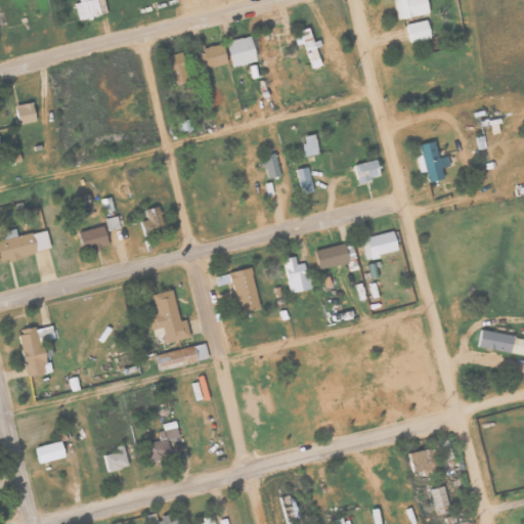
[(393,0),(396,18),(427,14),(424,0),(393,0)]
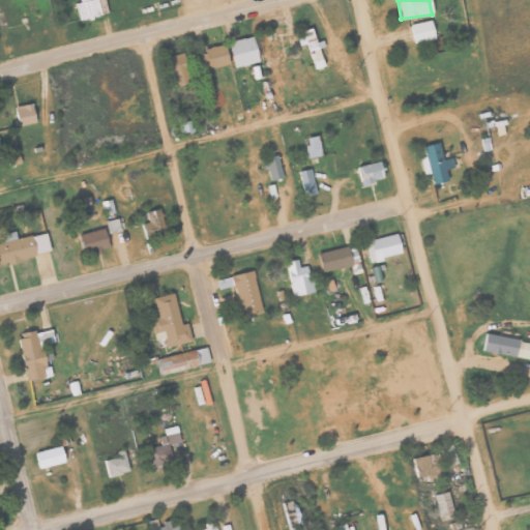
[(413,43),(435,38),(430,20),(409,24),(413,43)]
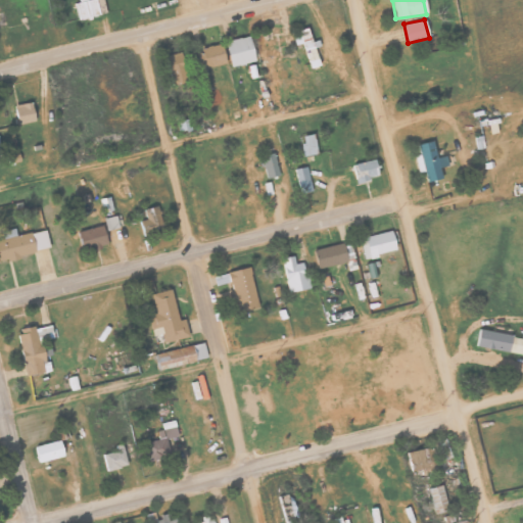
[(310,41),(307,31),(292,35),(294,45),(302,43),(308,67),(318,65),(314,47),(320,46),(318,39),(310,41)]
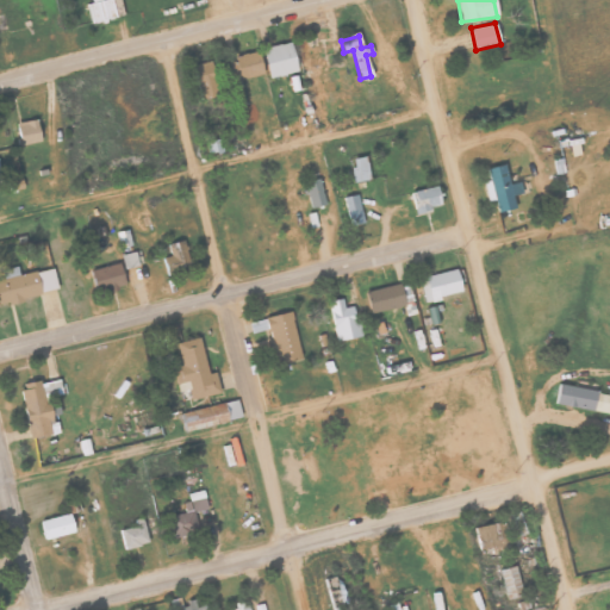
[(296,72),(290,42),(261,47),(267,78),(296,72)]
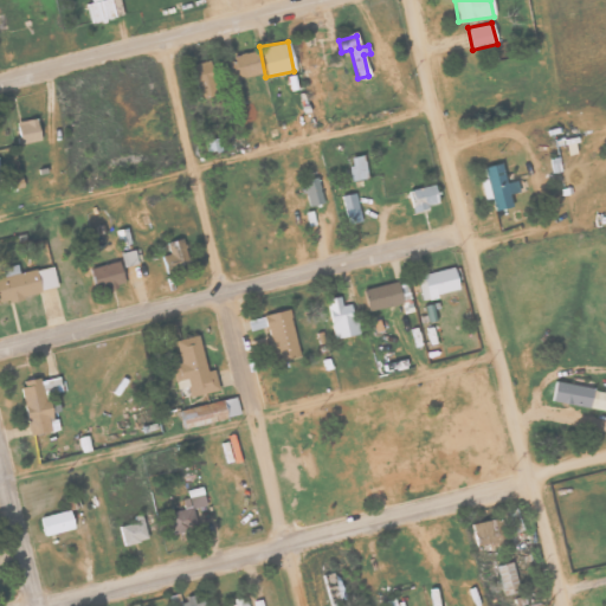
[(229,56),(232,78),(259,73),(256,51),(229,56)]
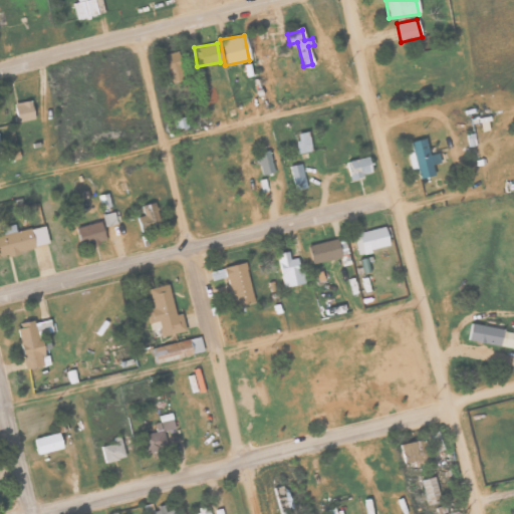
[(163,54),(168,83),(184,80),(179,51),(163,54)]
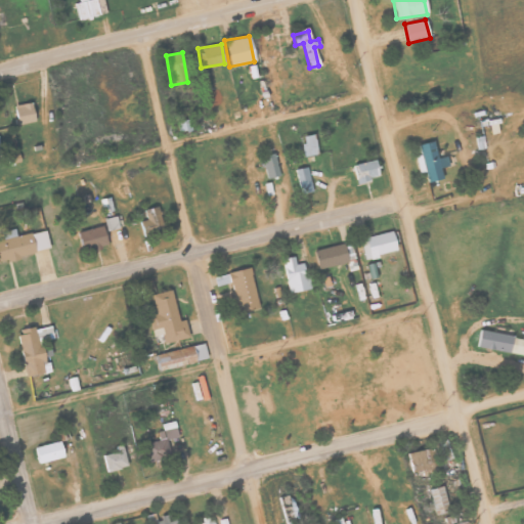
[(34,121),(31,102),(12,105),(16,124),(34,121)]
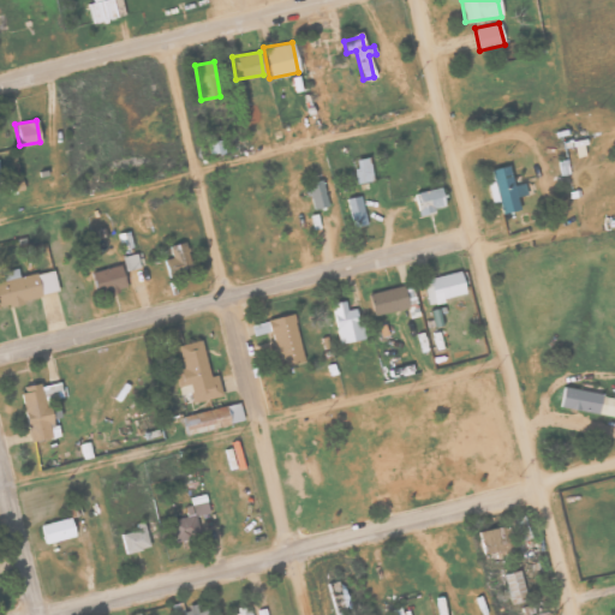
[(356,184),(372,180),(368,157),(352,160),(356,184)]
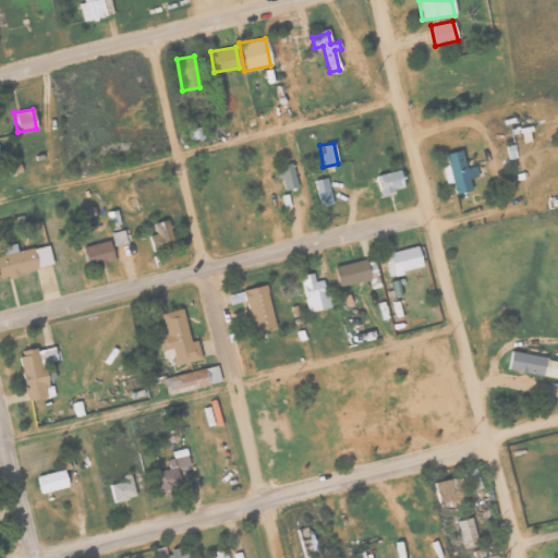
[(445,184),(452,183),(455,193),(471,191),(468,179),(476,177),(474,166),(464,168),(461,149),(445,153),(447,165),(441,166),(445,184)]
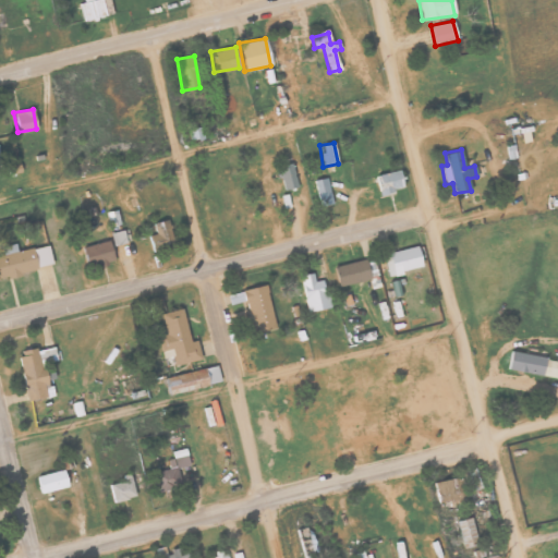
[(298,186),(291,162),(278,166),(283,190),(298,186)]
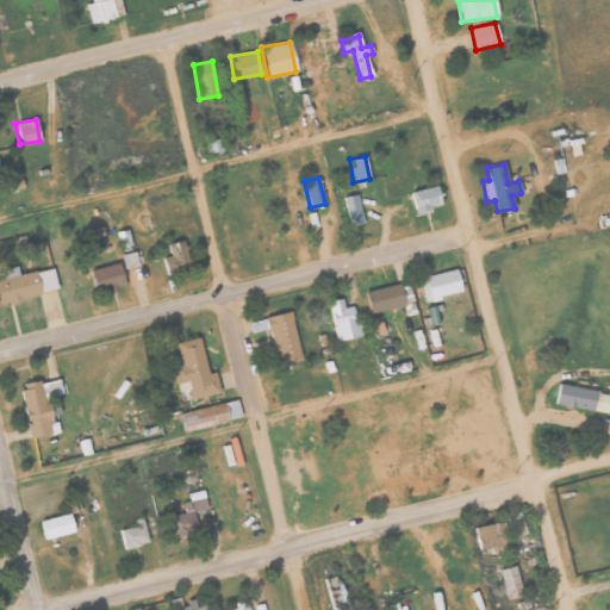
[(410,192),(416,212),(441,205),(436,185),(410,192)]
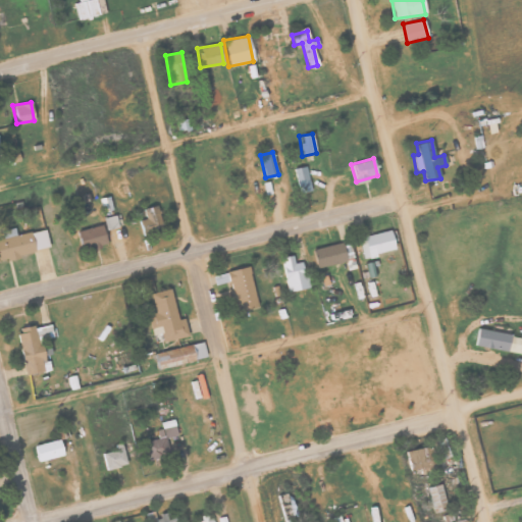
[(293,168),(299,193),(311,189),(305,165),(293,168)]
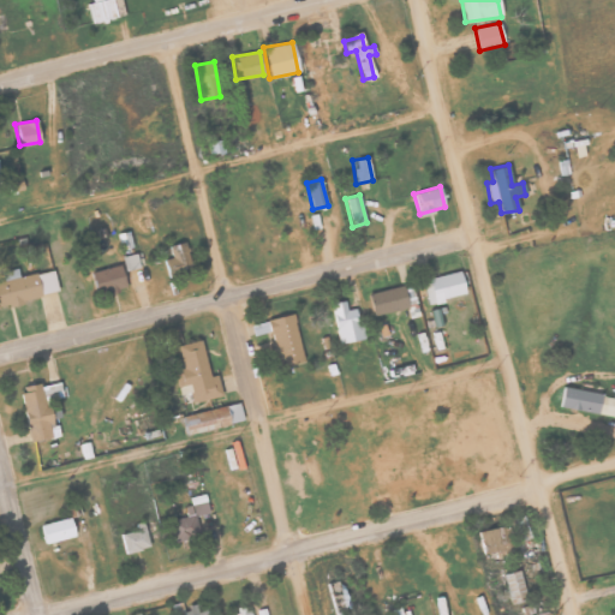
[(117,233),(119,251),(131,250),(129,231),(117,233)]
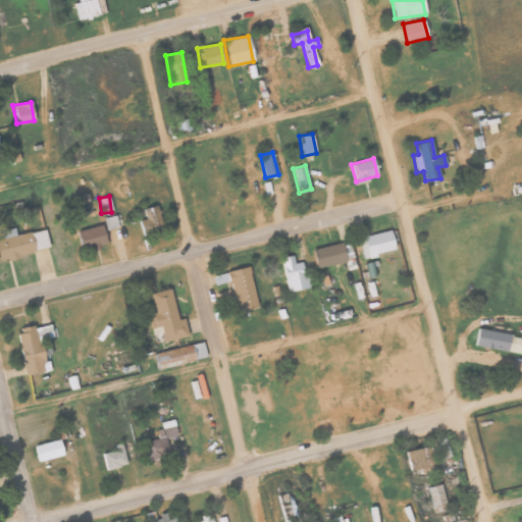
[(146,218),(139,220),(141,229),(162,224),(157,204),(143,208),(146,218)]
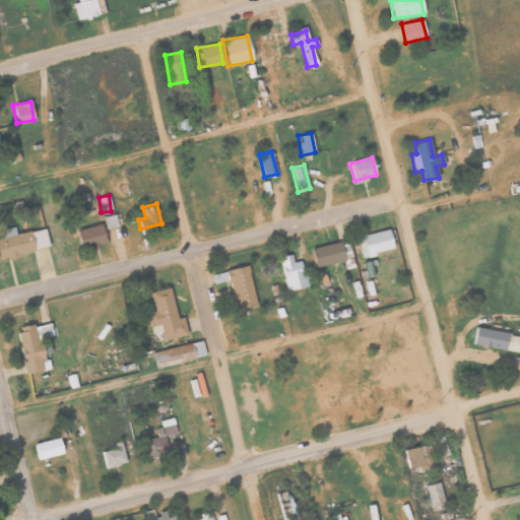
[(117,225),(114,213),(102,216),(105,229),(117,225)]
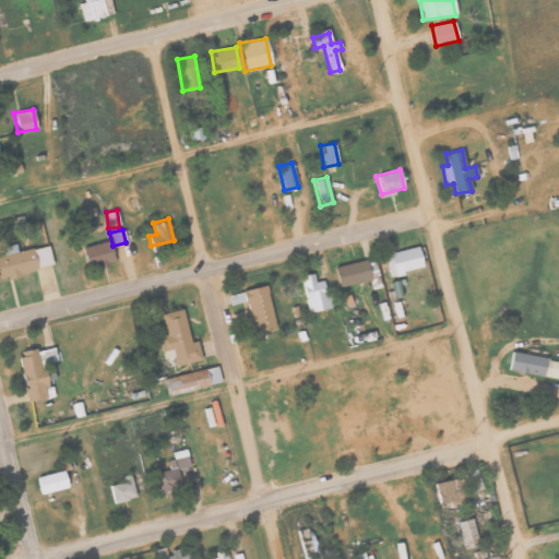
[(114,260),(107,240),(81,248),(87,268),(114,260)]
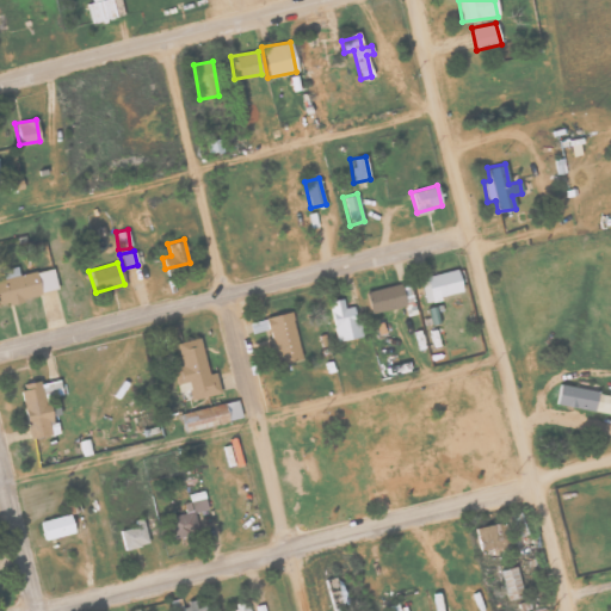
[(0,303),(57,290),(53,267),(13,277),(12,276),(0,278),(0,303)]
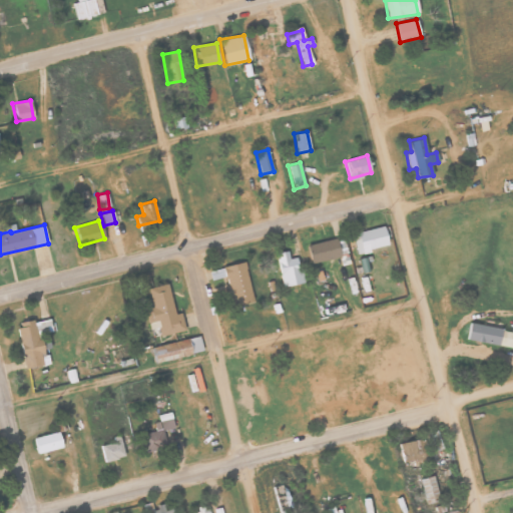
[(352,234),(357,253),(388,245),(383,225),(352,234)]
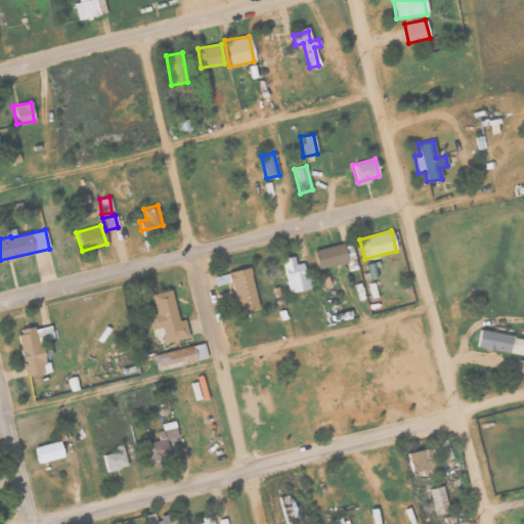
[(348,261),(343,243),(313,251),(318,269),(348,261)]
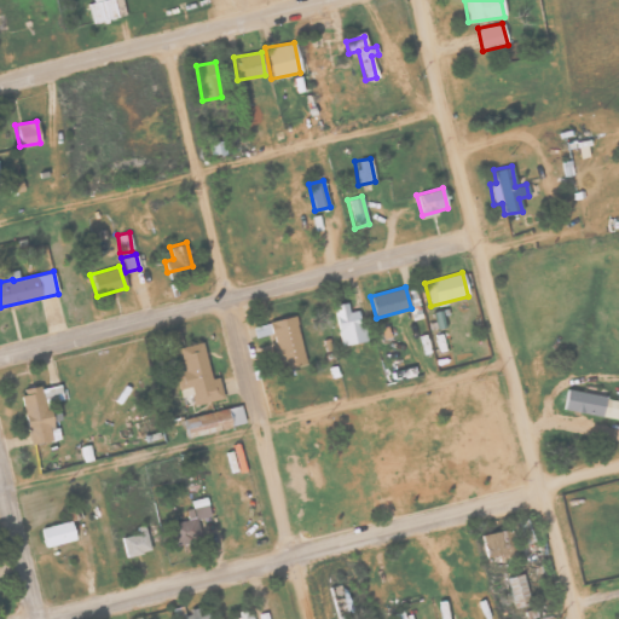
[(348,311),(347,302),(335,304),(340,345),(366,342),(365,323),(359,323),(358,310),(348,311)]
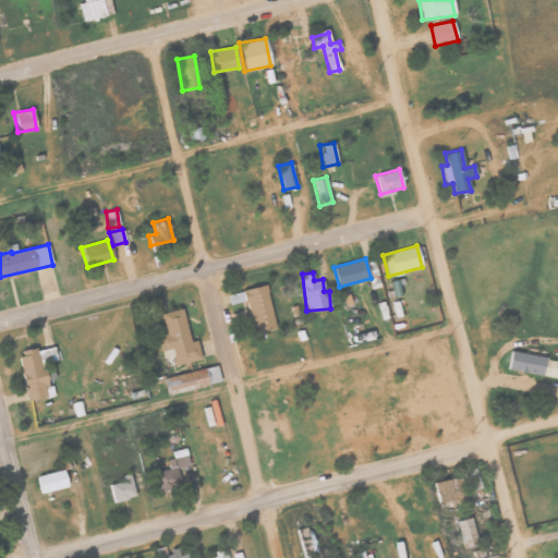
[(401,294),(398,279),(390,281),(393,296),(401,294)]
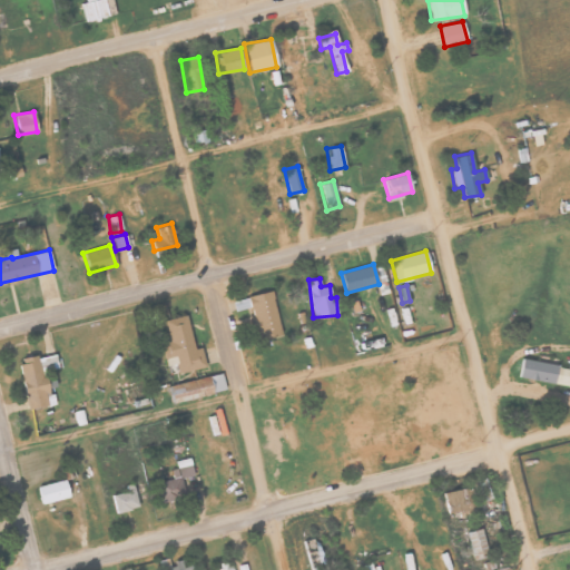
[(282,334),(271,291),(232,301),(234,311),(249,307),(257,340),(282,334)]
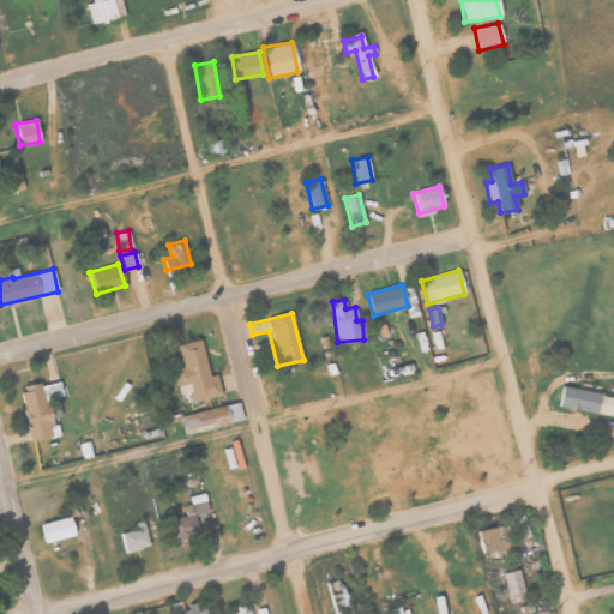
[(221,396),(216,374),(209,375),(202,339),(178,344),(182,368),(173,371),(178,395),(190,392),(191,402),(221,396)]
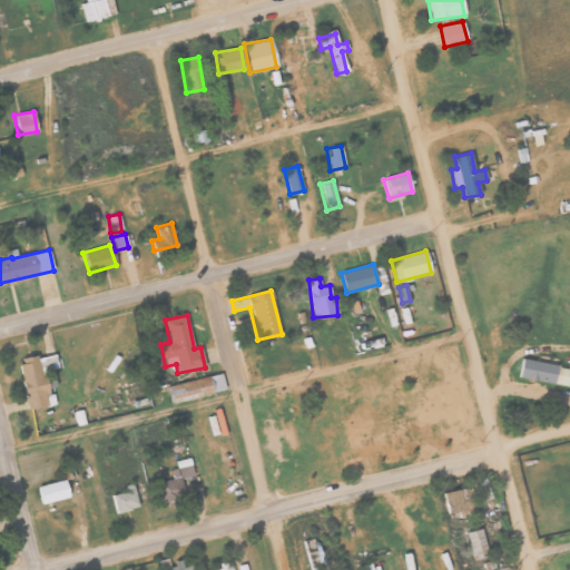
[(27,410),(55,404),(52,394),(48,395),(43,371),(57,369),(53,353),(17,360),(27,410)]
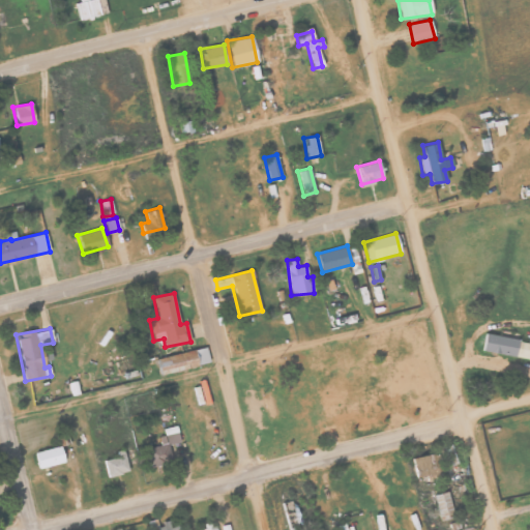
[(529,359),(529,342),(484,333),(481,350),(529,359)]
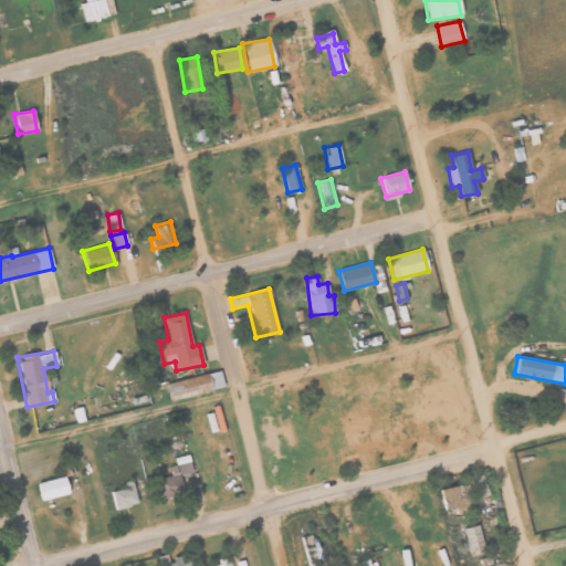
[(170,399),(224,389),(221,371),(167,381),(170,399)]
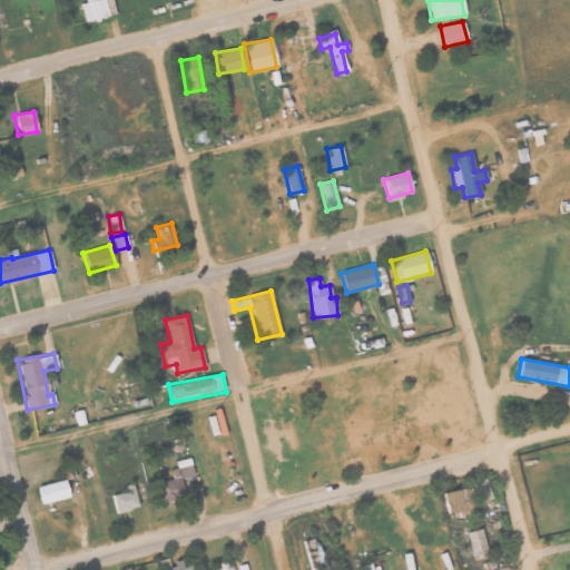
[(156,482),(160,502),(185,497),(180,479),(194,475),(190,460),(168,465),(172,479),(156,482)]
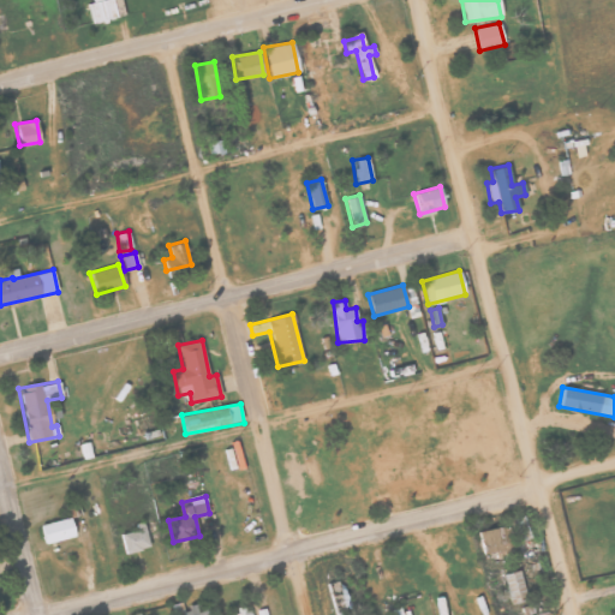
[(73,538),(70,518),(40,524),(42,543),(73,538)]
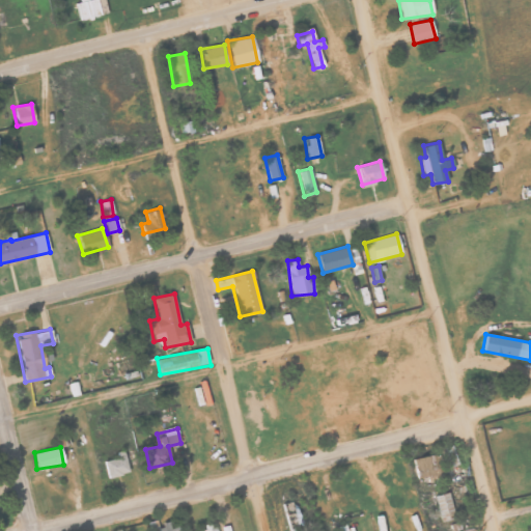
[(104,460),(107,477),(129,473),(123,450),(116,452),(117,457),(104,460)]
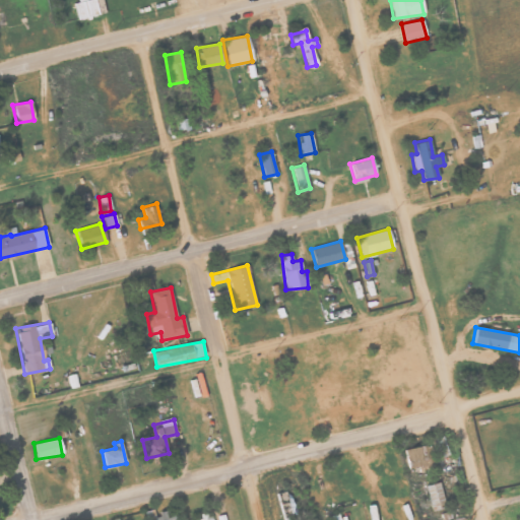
[(409,470),(427,464),(421,445),(403,450),(409,470)]
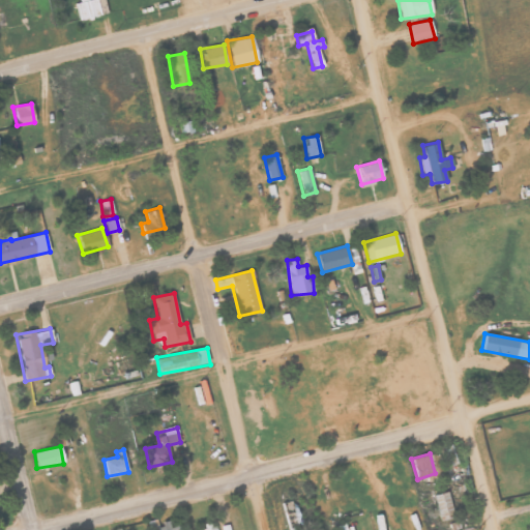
[(432,495),(439,520),(453,516),(446,491),(432,495)]
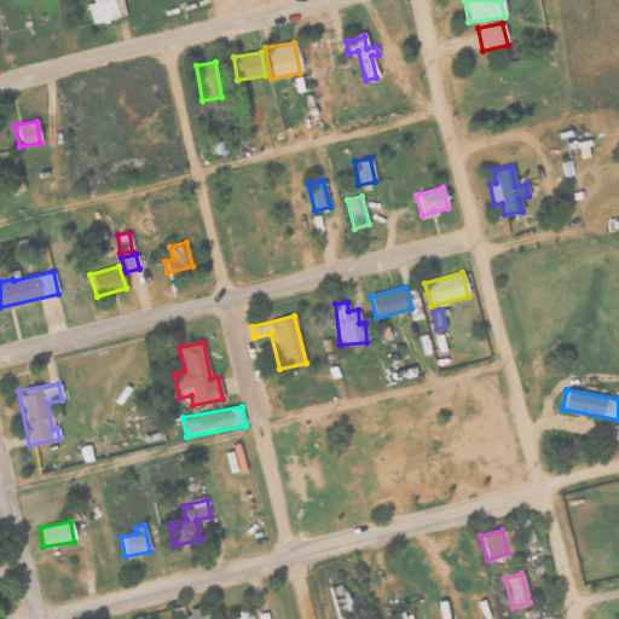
[(207,618),(206,607),(184,612),(185,615),(181,615),(181,618),(207,618)]
